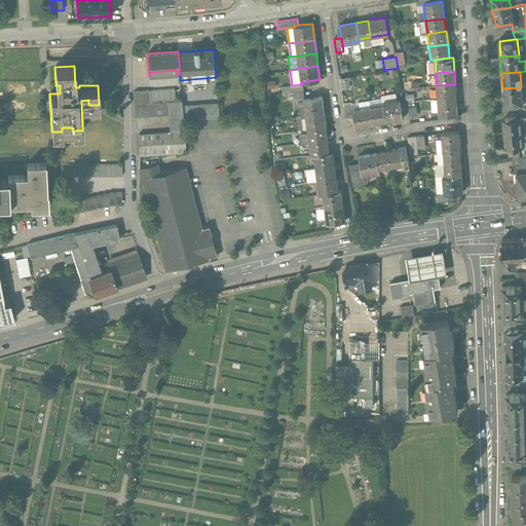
[(292,85),(282,86),(283,94),(291,92),(303,90),(302,84),(292,85)]
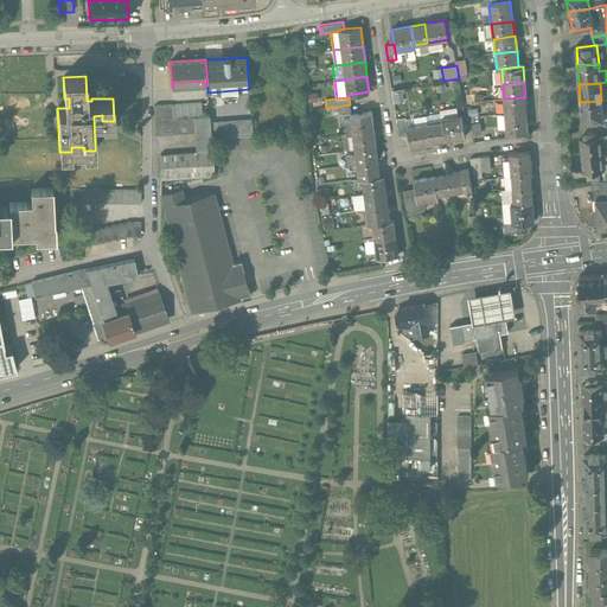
[(525,97),(504,98),(505,114),(526,112),(525,97)]
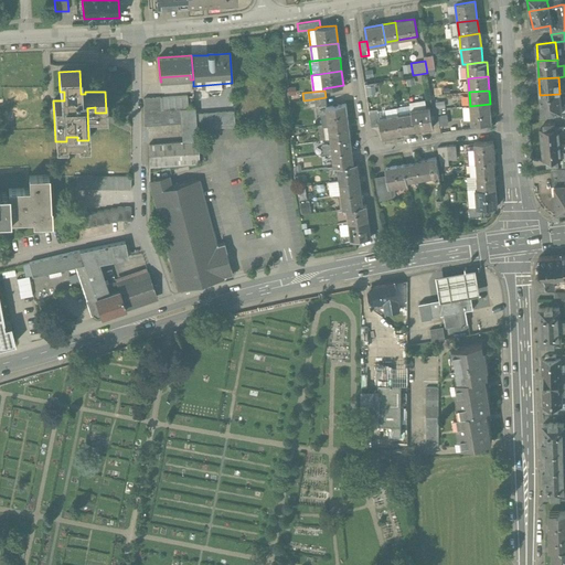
[(560,94),(540,95),(542,113),(561,112),(560,94)]
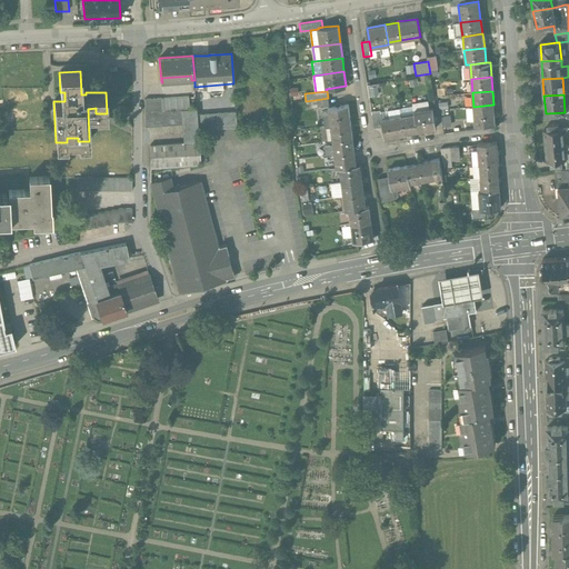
[(188,97),(162,99),(163,111),(189,109),(188,97)]
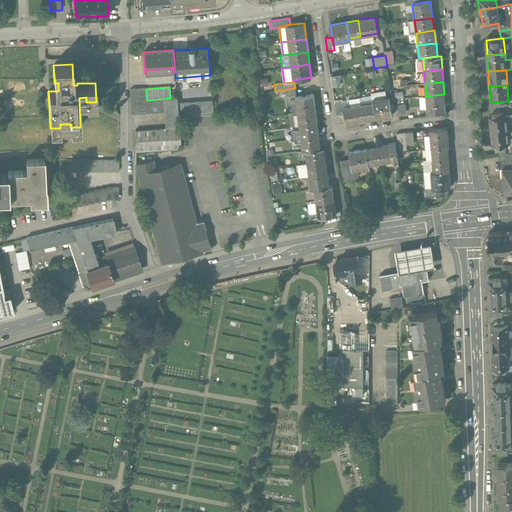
[(177,99),(146,101),(146,88),(129,89),(129,115),(163,112),(164,128),(179,127),(178,118),(177,104),(177,99)]
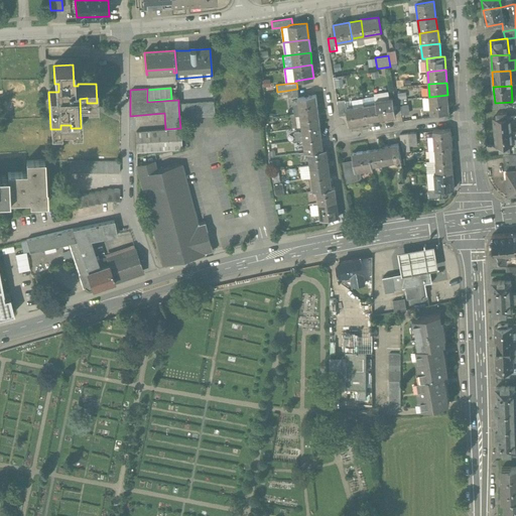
[(297,89),(285,91),(285,97),(298,95),(297,89)]
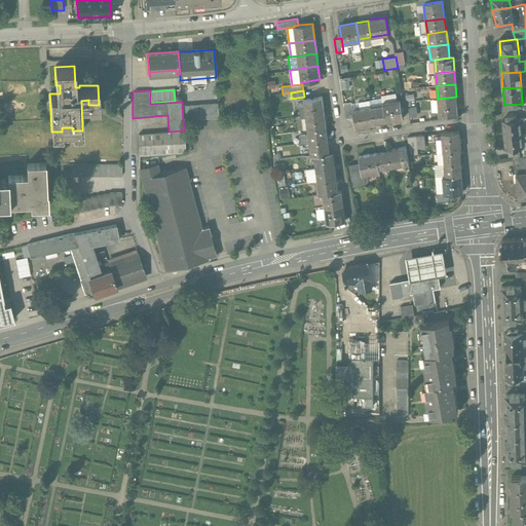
[(322,97),(303,100),(304,104),(305,116),(324,113),(322,97)]
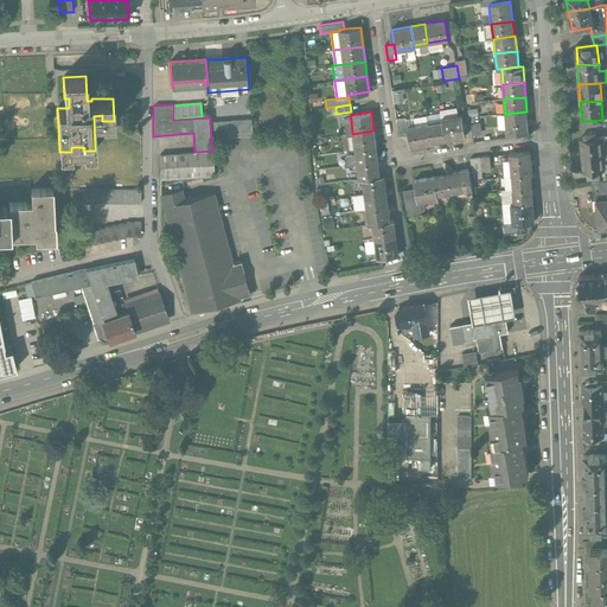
[(526,112),(505,114),(506,134),(528,132),(526,112)]
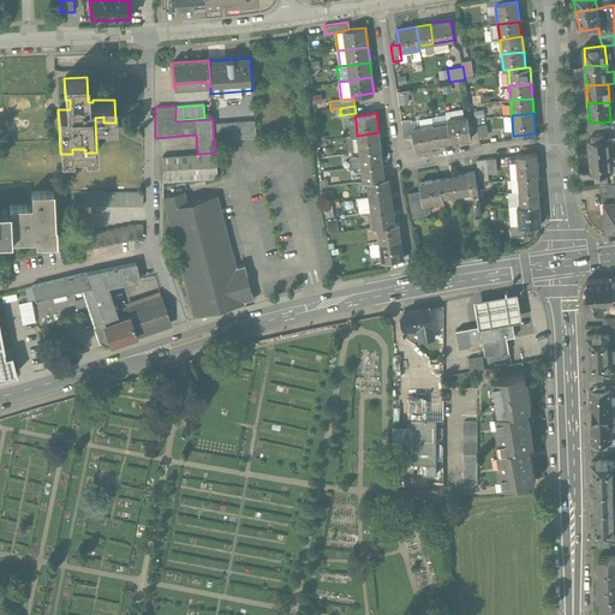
[(467,117),(448,120),(448,123),(452,142),(471,138),(467,117)]
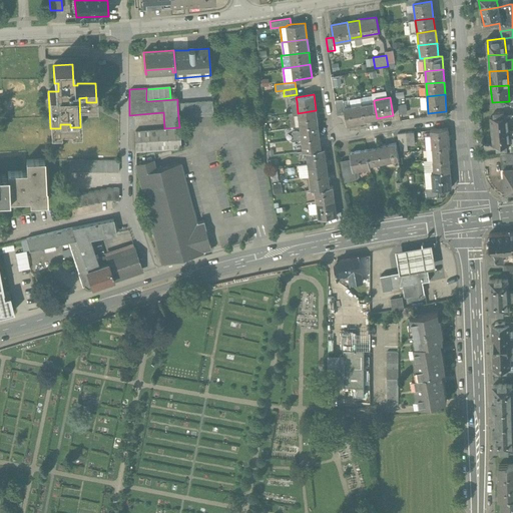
[(361,98),(350,100),(351,106),(345,107),(346,114),(348,124),(365,121),(365,120),(363,104),(361,98)]
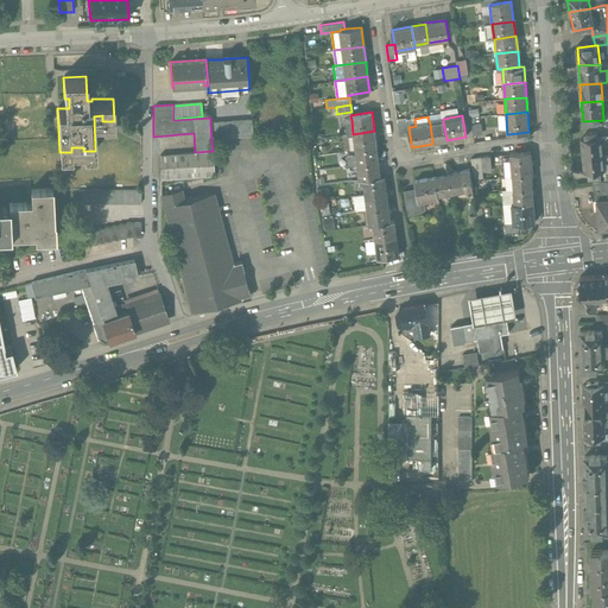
[(252,120),(210,124),(211,140),(253,137),(252,120)]
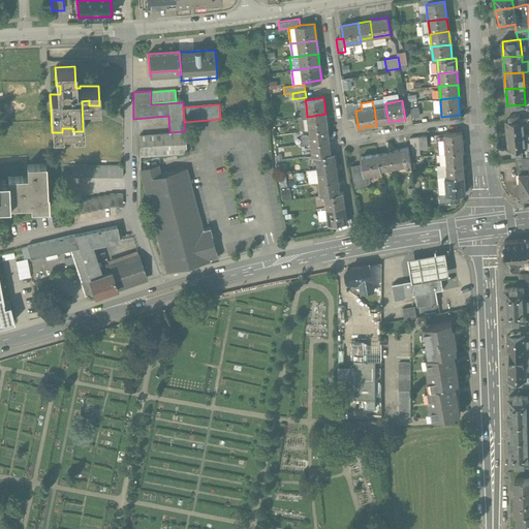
[(354,105),(346,106),(347,119),(356,118),(355,111),(354,105)]
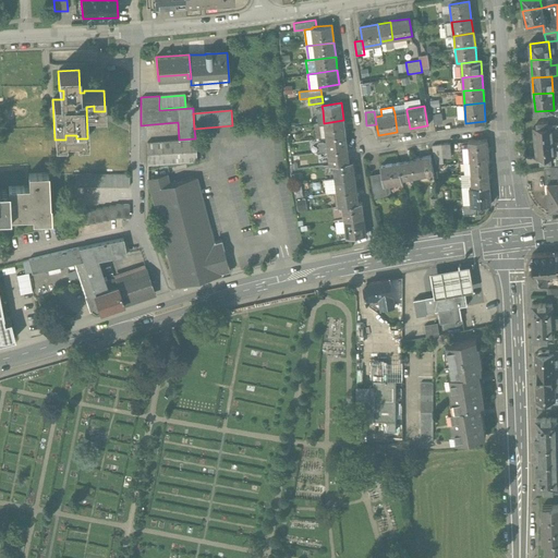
[(407,111),(395,113),(397,131),(410,129),(407,111)]
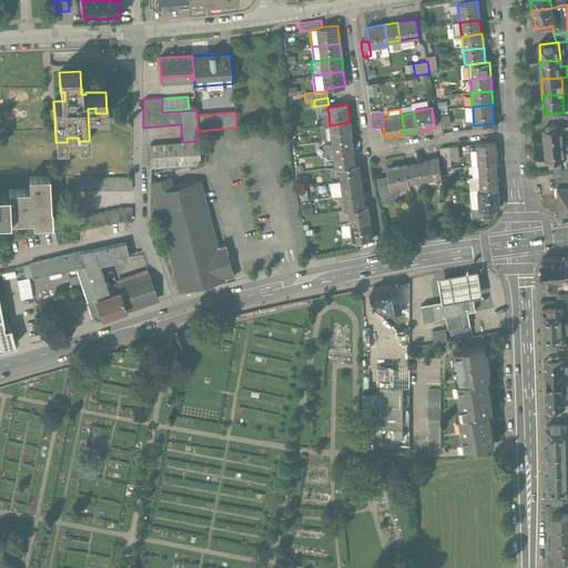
[(350,122),(330,125),(332,139),(352,137),(350,122)]
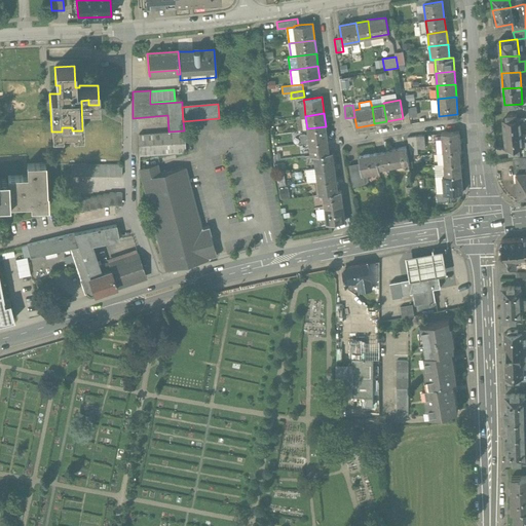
[(516,115),(506,116),(506,120),(502,120),(503,136),(522,134),(521,119),(517,119),(516,115)]
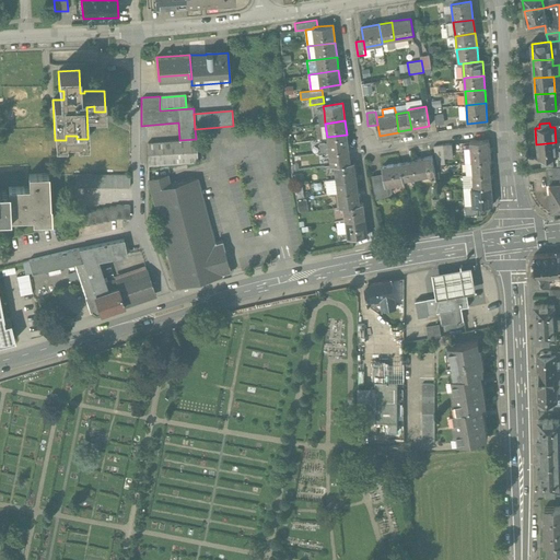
[(321,124),(316,125),(317,138),(327,137),(325,124),(321,124)]
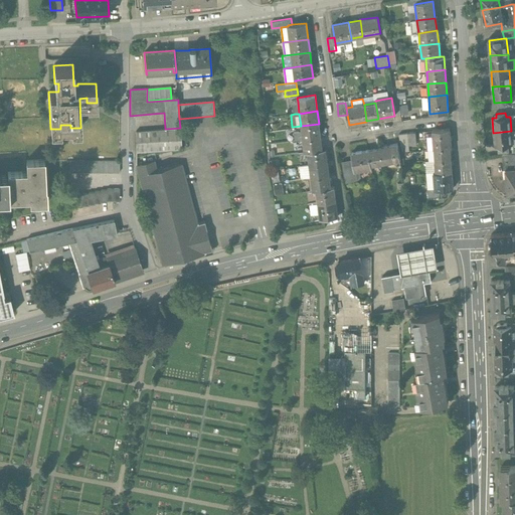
[(319,124),(301,126),(302,129),(303,139),(321,136),(319,124)]
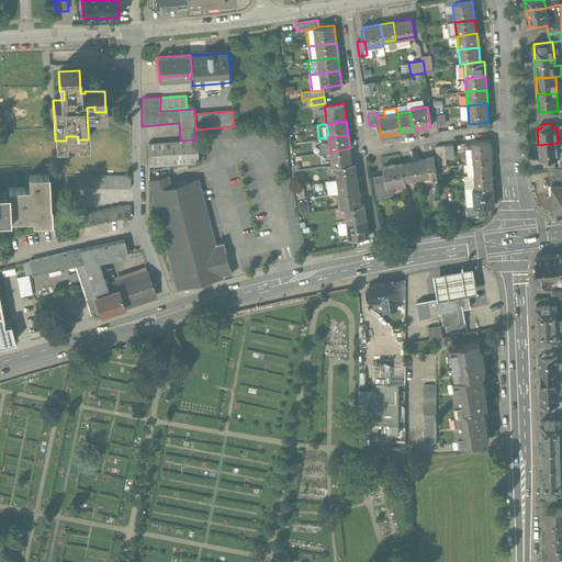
[(180,141),(148,144),(148,165),(198,161),(197,139),(180,141)]
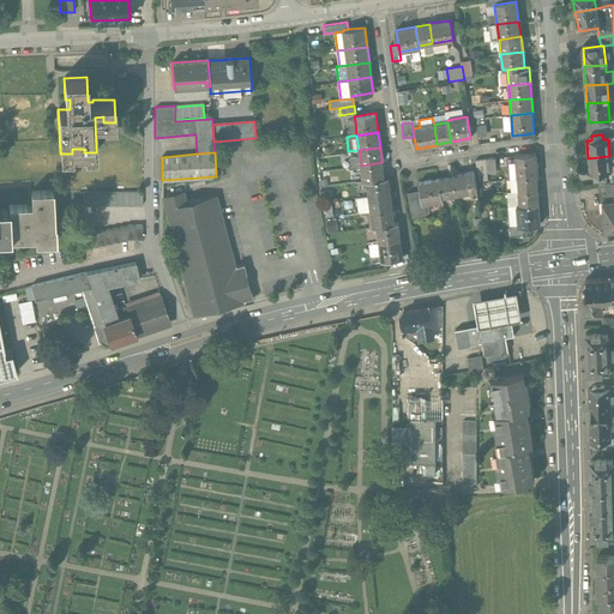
[(360,154),(351,155),(353,167),(361,166),(360,154)]
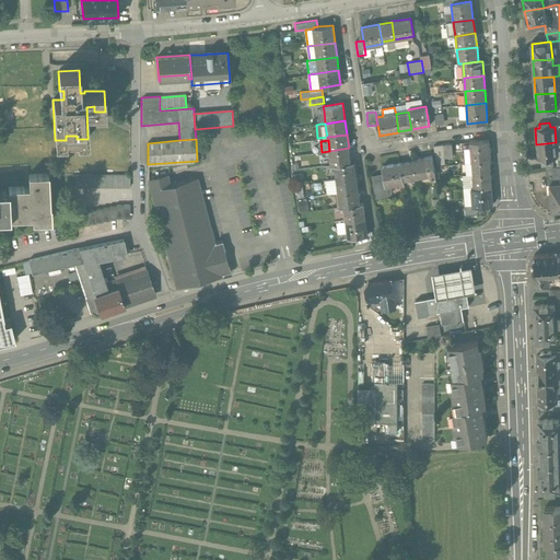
[(489,141),(470,142),(471,162),(489,161),(490,161),(489,141)]
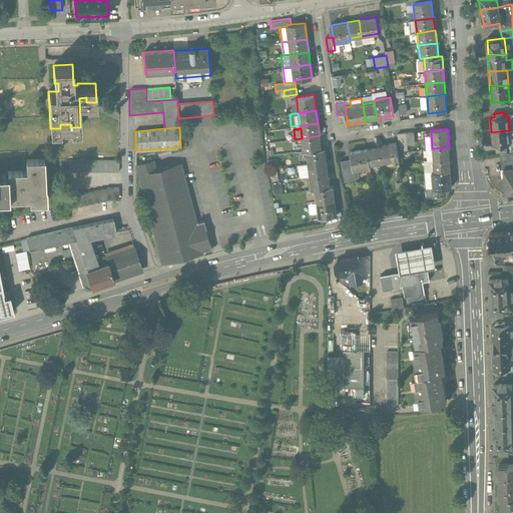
[(509,130),(491,132),(492,146),(496,146),(497,150),(507,149),(506,145),(510,144),(509,130)]
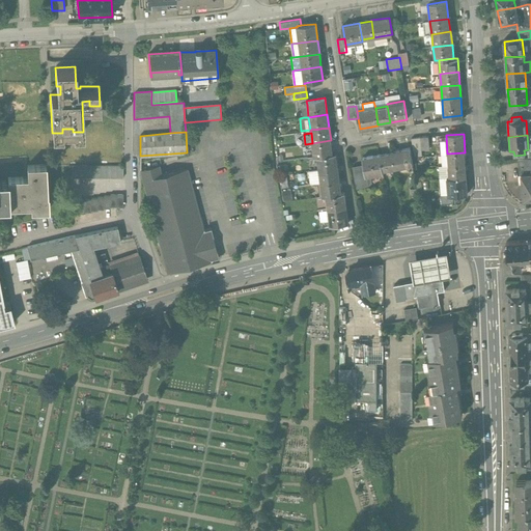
[(428,137),(420,138),(421,150),(429,149),(428,137)]
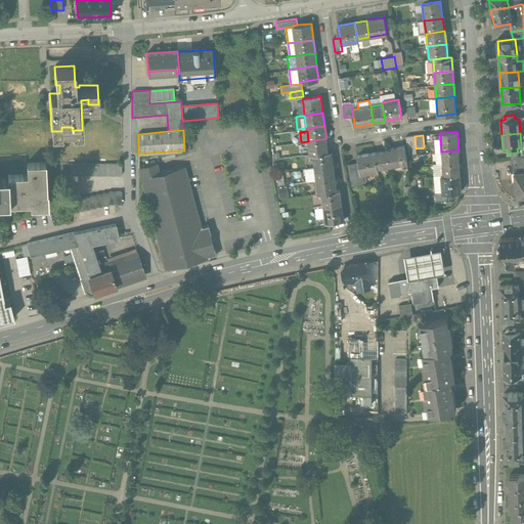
[(415,136),(405,136),(408,154),(417,154),(416,148),(415,136)]
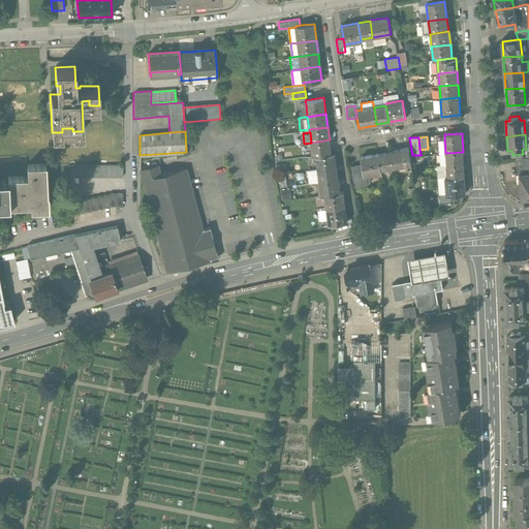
[(330,139),(311,143),(313,156),(316,155),(332,153),(330,139)]
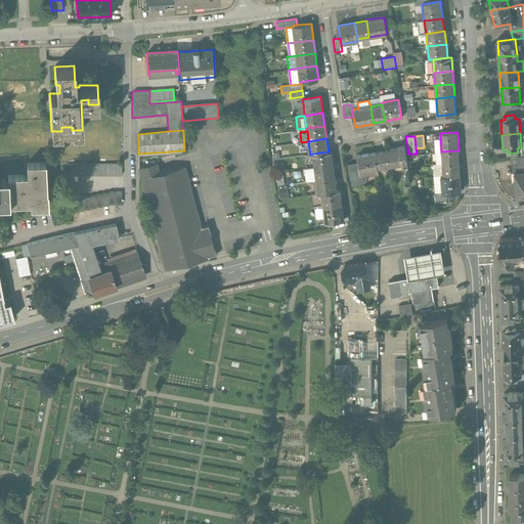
[(404,146),(386,149),(386,150),(389,167),(407,164),(404,146)]
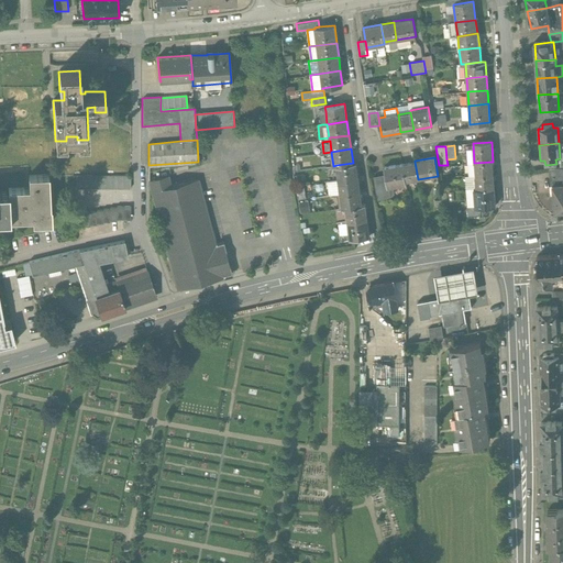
[(415,162),(403,164),(405,181),(418,179),(415,162)]
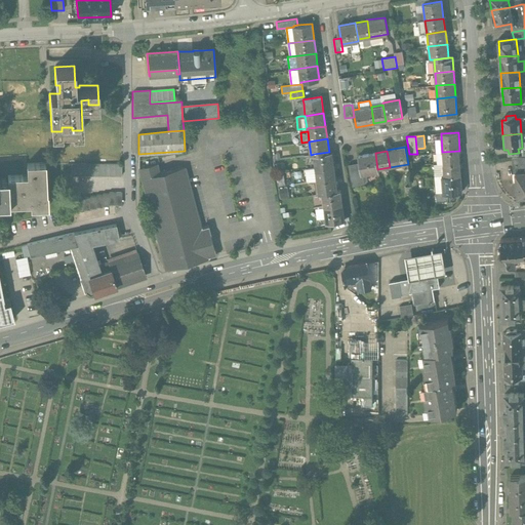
[(458,151),(442,152),(443,164),(459,163),(458,151)]
